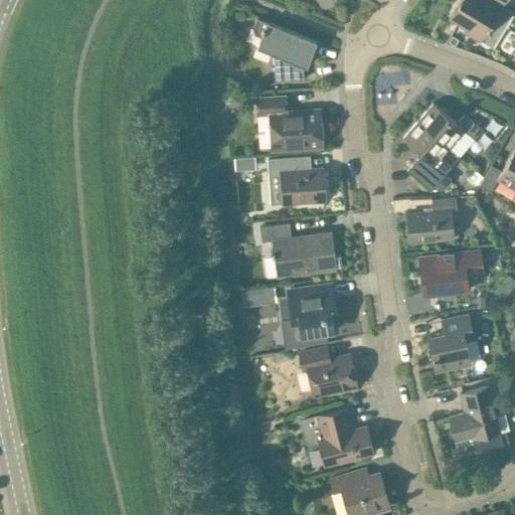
[(463,32),(479,41),(501,4),(493,0),(469,0),(470,0),(469,0),(460,0),(449,18),(466,28),(463,32)]
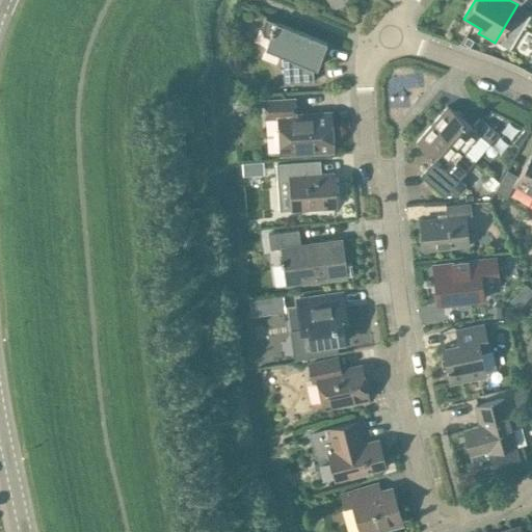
[(282,53),(284,83),(313,81),(312,65),(316,68),(326,43),(274,22),(265,47),(282,53)]
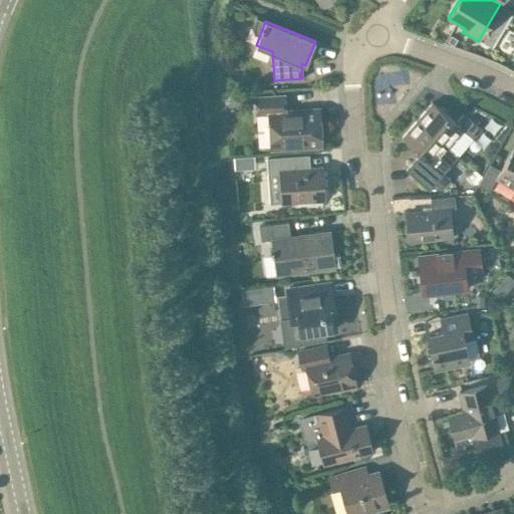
[(269,113),(271,149),(320,146),(318,109),(285,111),(284,95),(256,96),(257,113),(269,113)]
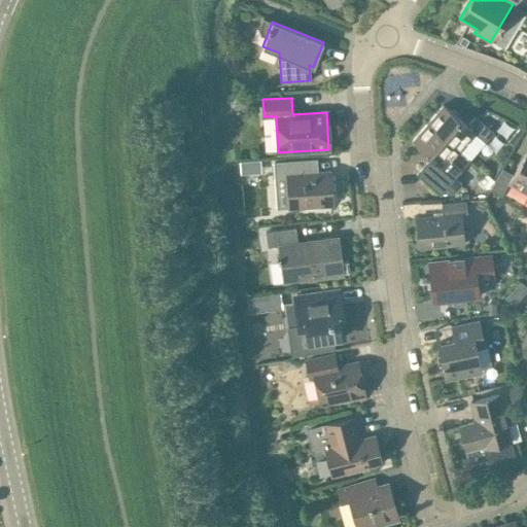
[(427,123),(458,150),(473,133),(485,142),(494,133),(475,116),(467,126),(443,105),(427,123)]
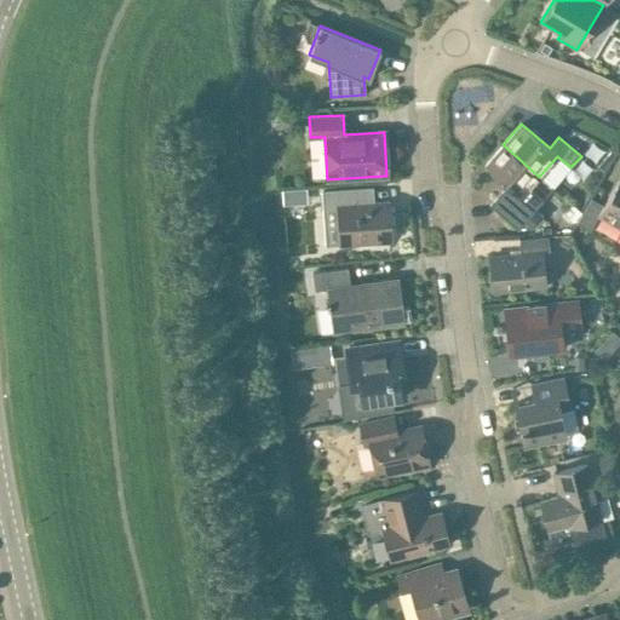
[(489,205),(517,229),(543,200),(529,188),(539,177),(503,144),(484,166),(506,184),(489,205)]
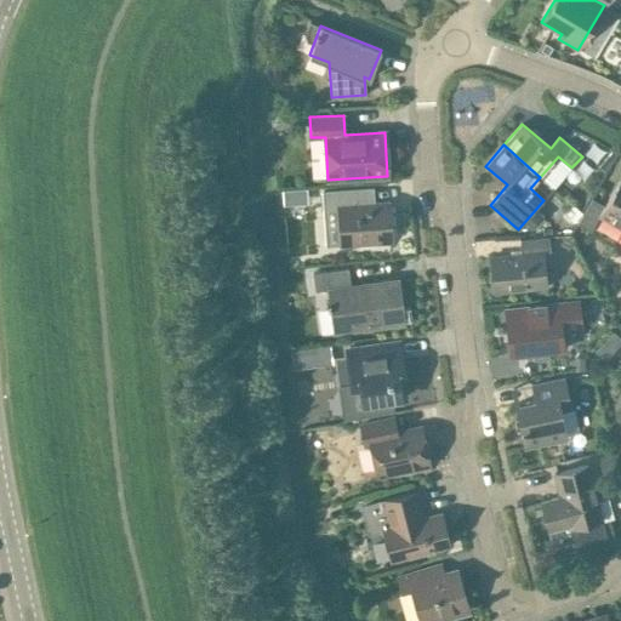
[(599,216),(620,228),(620,176),(604,205),(592,198),(577,223),(591,231),(599,216)]
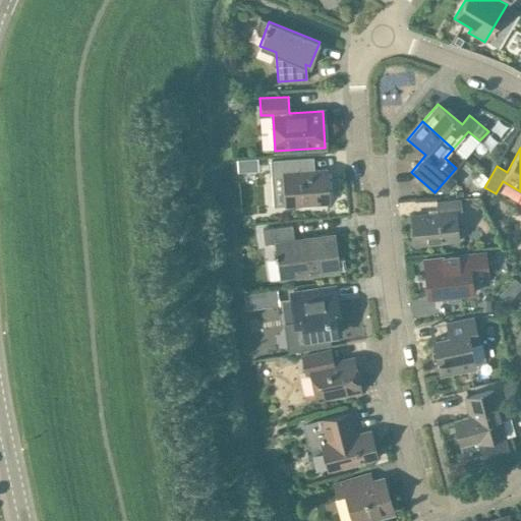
[(283,173),(285,205),(329,201),(327,169),(306,171),(305,159),(281,161),(282,173),(283,173)]
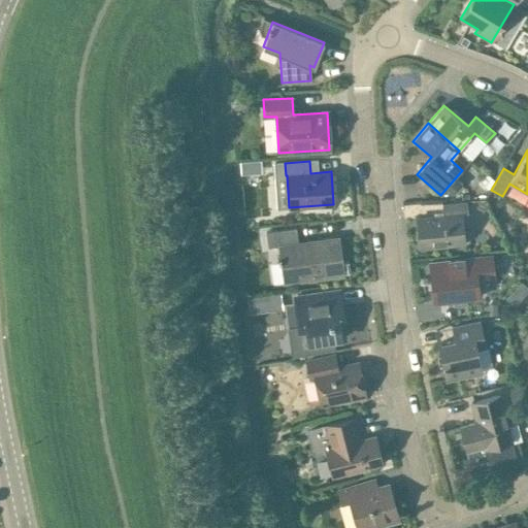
[(455,177),(440,195),(454,194),(462,184),(455,177)]
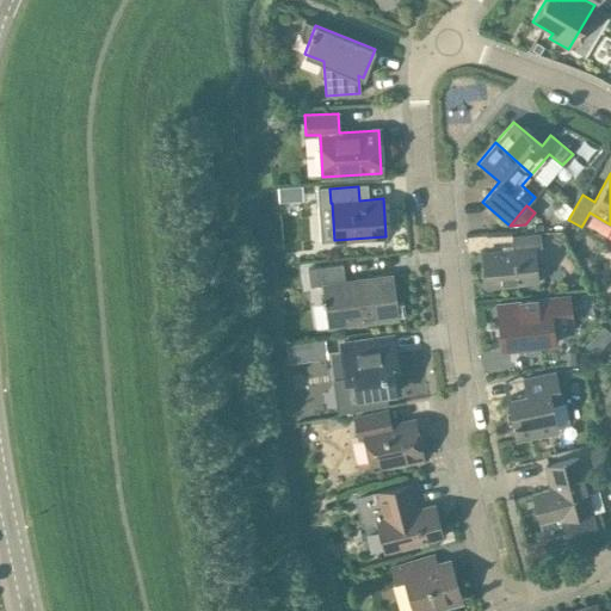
[(482,253),(486,287),(537,282),(534,247),(541,247),(539,232),(511,235),(512,250),(482,253)]
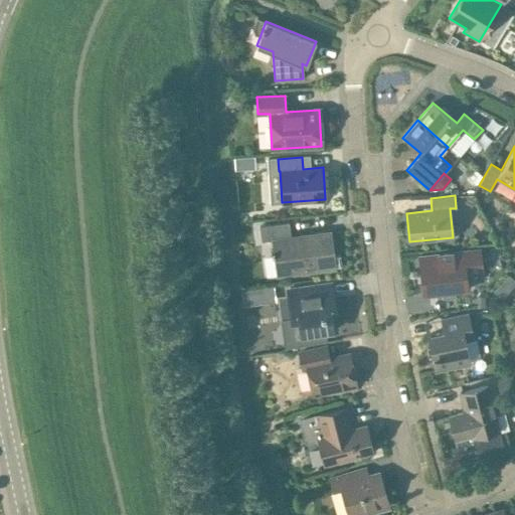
[(271,239),(277,277),(336,269),(331,230),(291,236),(289,222),(259,226),(261,241),(271,239)]
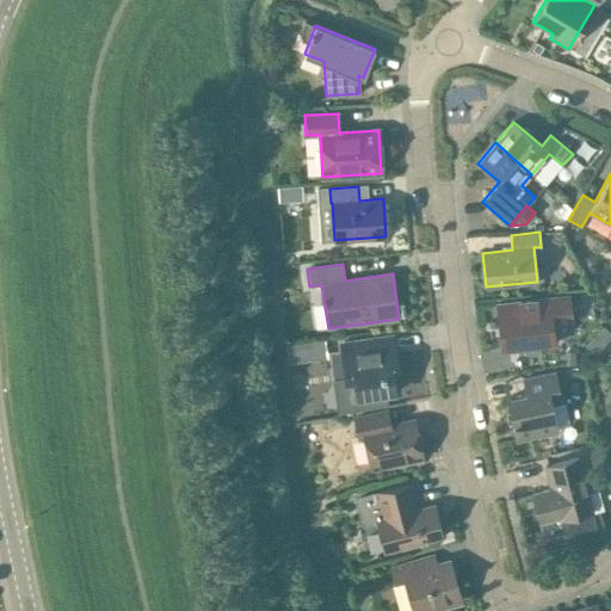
[(498,303),(503,349),(554,344),(551,323),(572,321),(568,296),(498,303)]
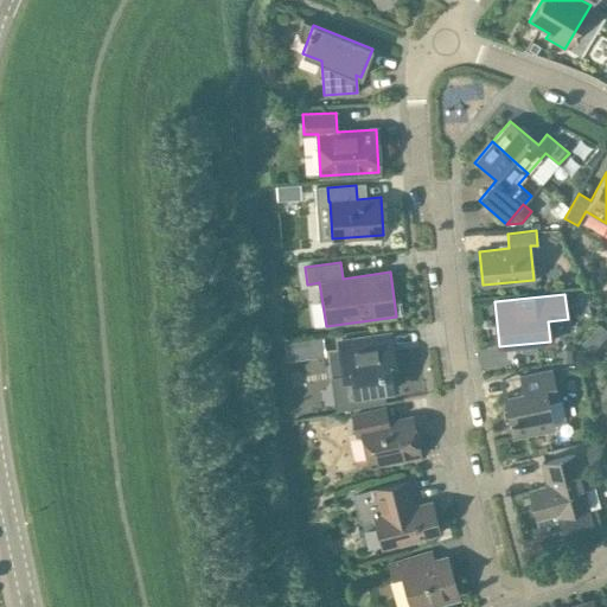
[(333,378),(337,407),(382,400),(381,390),(391,389),(388,372),(394,371),(389,334),(339,342),(345,377),(333,378)]
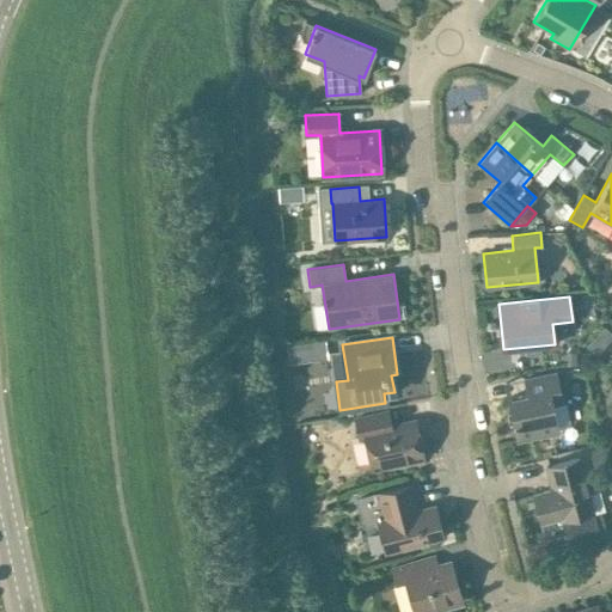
[(508,398),(516,440),(557,432),(551,404),(561,402),(555,373),(525,379),(527,393),(508,398)]
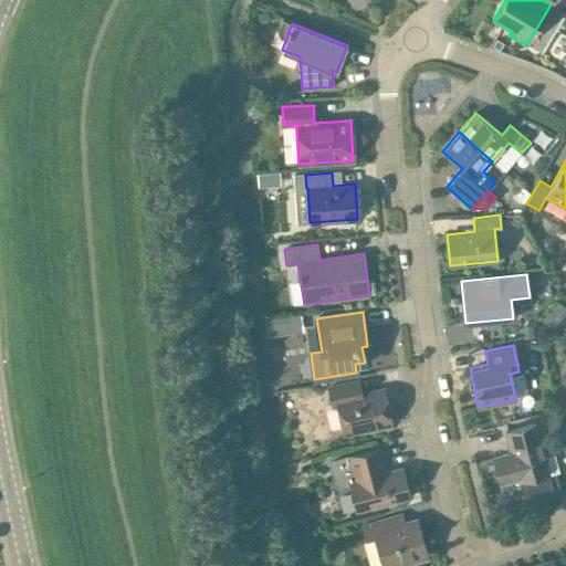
[(337,404),(344,433),(391,423),(384,389),(362,394),(358,380),(328,387),(332,405),(337,404)]
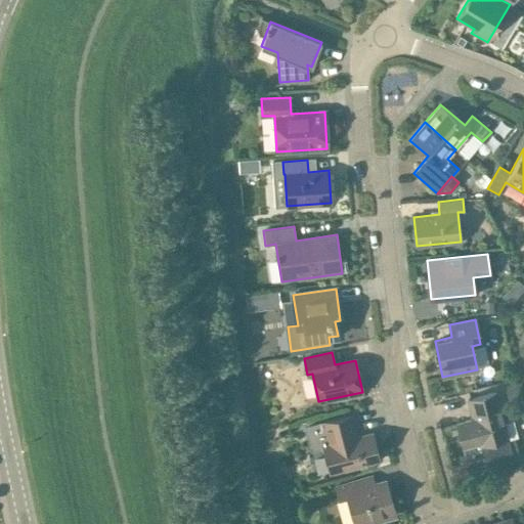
[(479,442),(483,459),(511,450),(495,392),(467,399),(472,419),(456,423),(463,446),(479,442)]
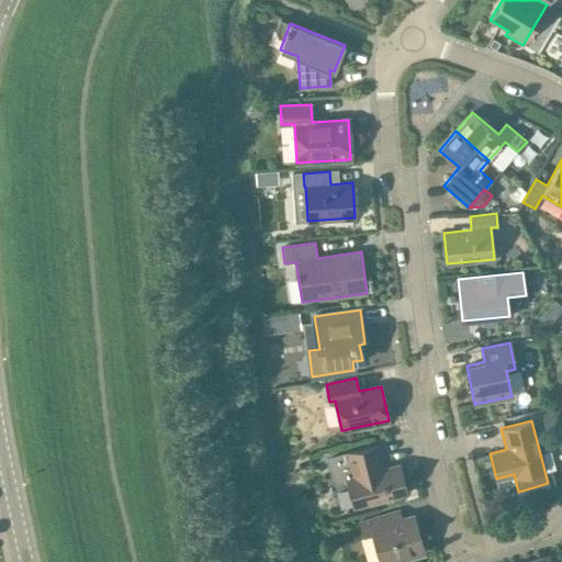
[(347,479),(353,507),(406,493),(398,464),(382,468),(377,445),(330,457),(328,461),(333,479),(337,481),(347,479)]
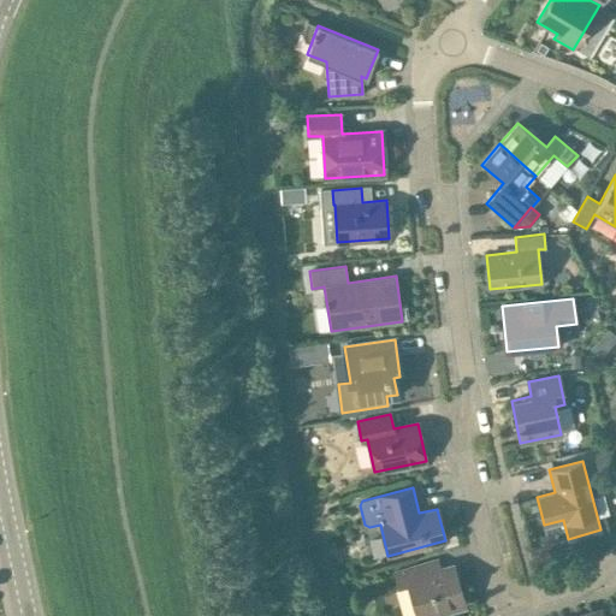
[(396,587),(404,615),(412,615),(416,615),(418,615),(463,602),(454,569),(440,573),(437,560),(394,572),(398,587),(396,587)]
